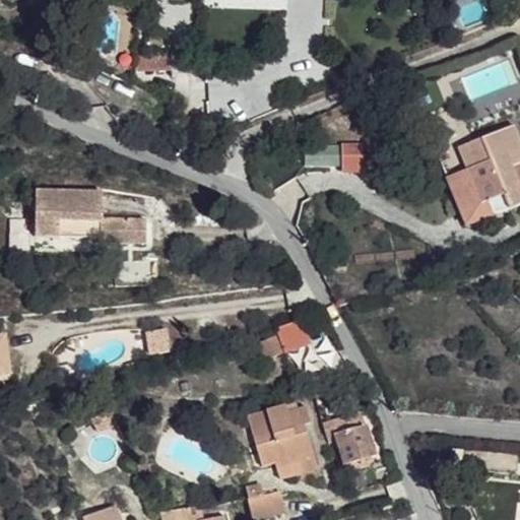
[(55,0),(56,9),(70,9),(69,0),(55,0)]
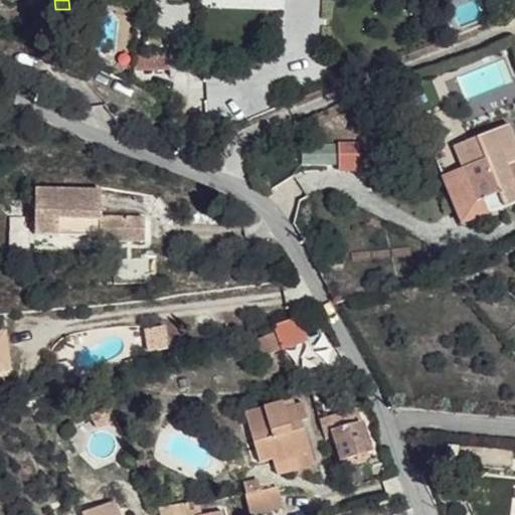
[(173,68),(170,50),(149,50),(138,51),(137,56),(137,69),(173,68)]
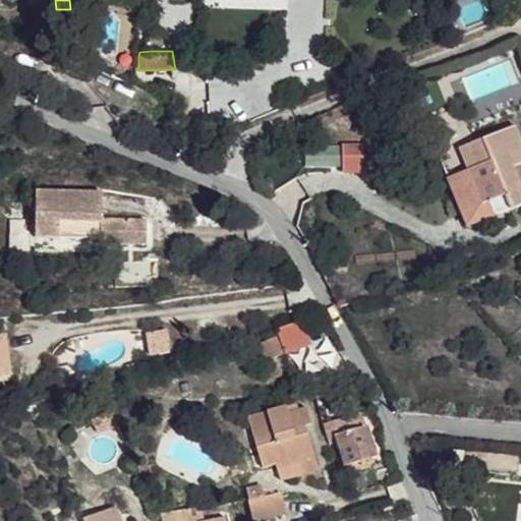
[(436,156),(461,219),(493,206),(504,201),(507,210),(520,204),(520,149),(512,125),(436,156)]
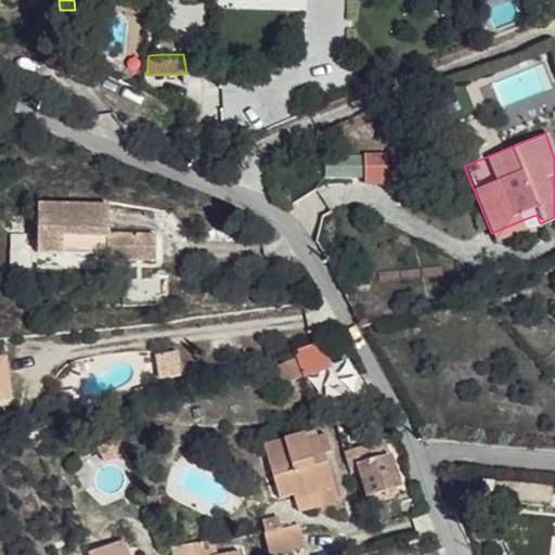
[(365,157),(366,178),(395,178),(395,157),(365,157)]
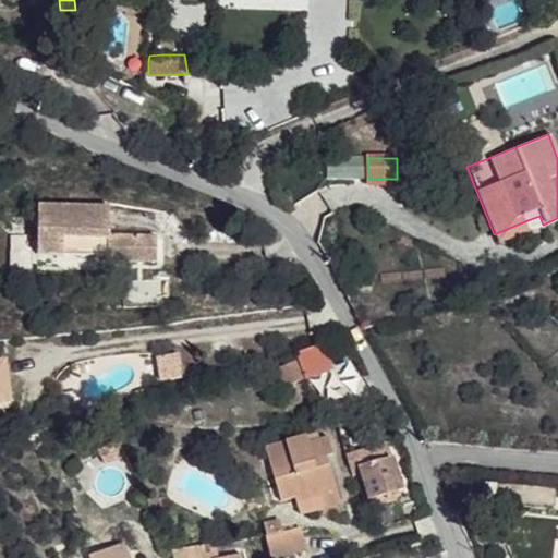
[(40,203),(40,237),(112,235),(112,204),(40,203)]
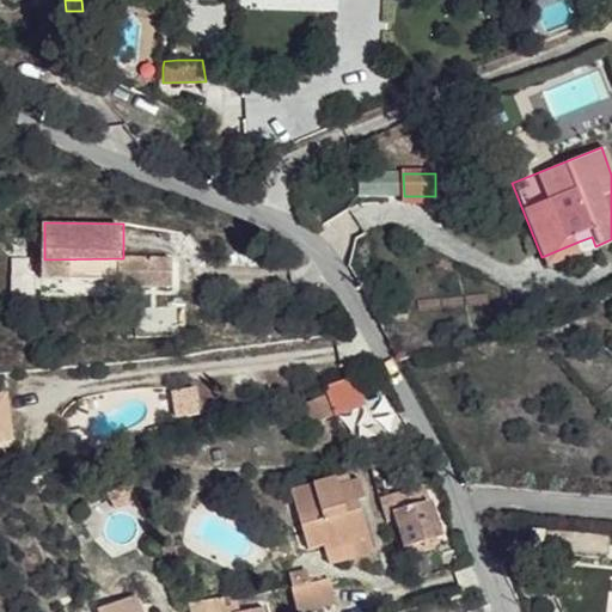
[(579,242),(542,257),(545,267),(583,252),(579,242)]
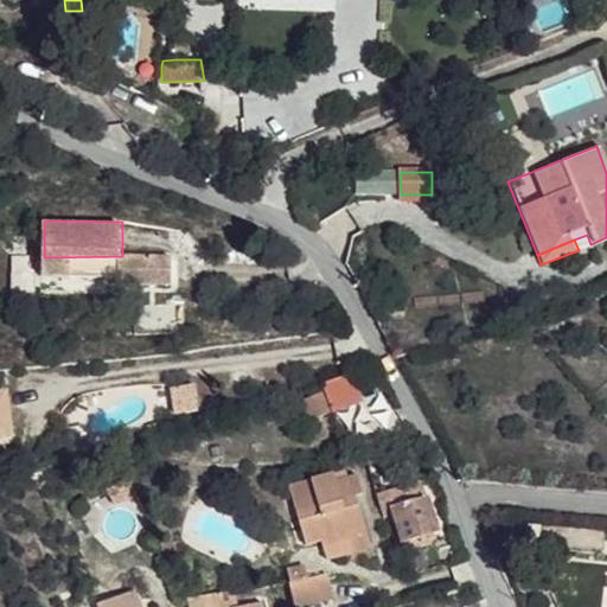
[(119,273),(119,282),(170,281),(171,275),(172,256),(122,256),(44,257),(44,273),(119,273)]
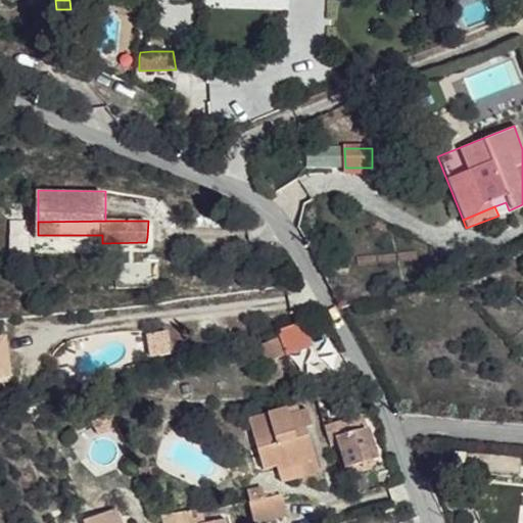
[(169,329),(151,332),(154,355),(173,352),(169,329)]
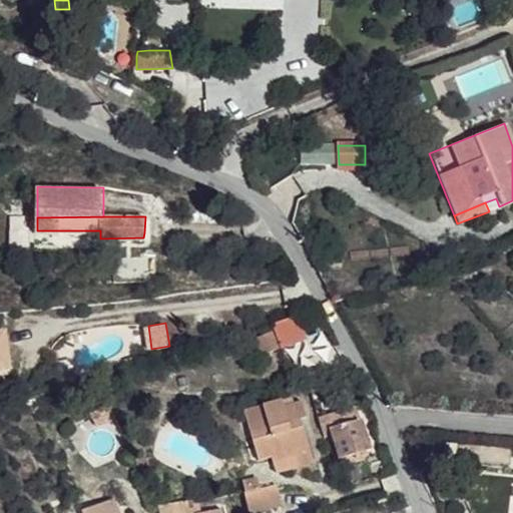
[(292,396),(243,410),(258,460),(271,457),(272,462),(297,455),(295,450),(308,446),(302,424),(295,426),(293,420),(300,418),(306,417),(301,399),(294,402),(292,396)]
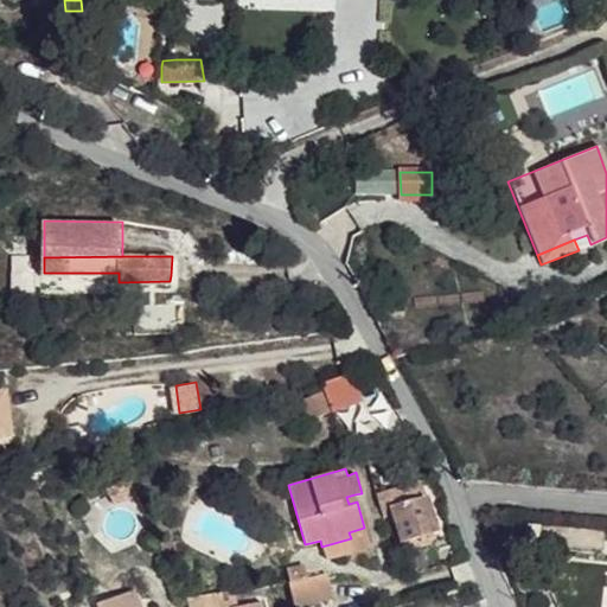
[(414,481),(376,493),(379,510),(389,506),(400,543),(438,532),(427,496),(423,497),(419,498),(415,485),(414,481)]
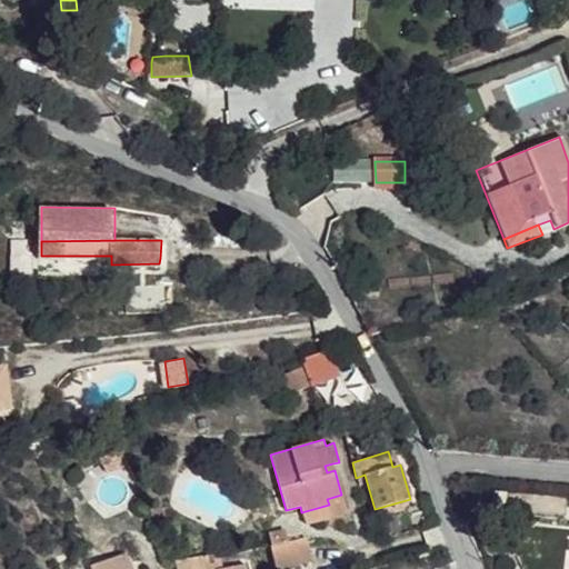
[(329,505),(301,512),(305,523),(346,511),(341,495),(327,499),(329,505)]
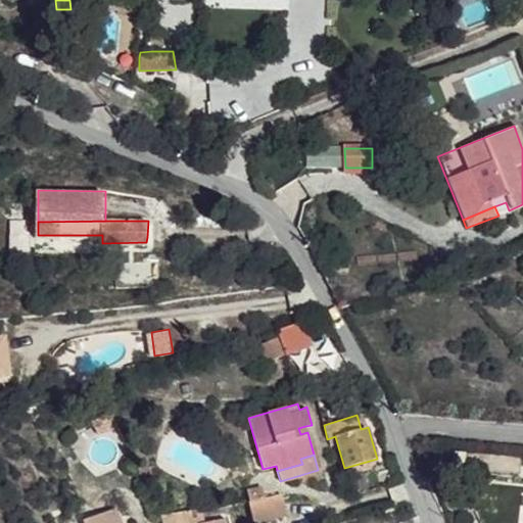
[(377,459),(344,468),(346,475),(348,474),(378,466),(377,459)]
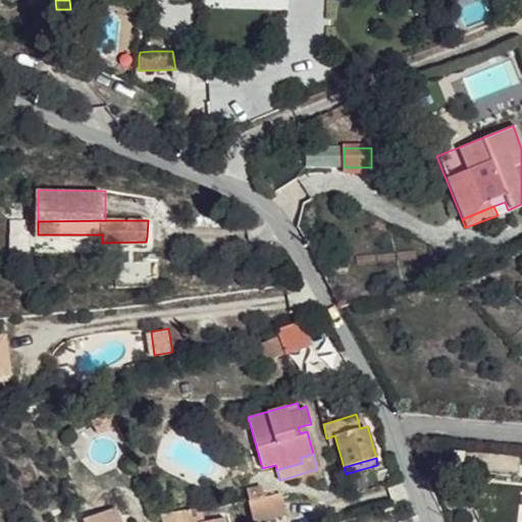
[(248,485),(251,500),(266,497),(263,482),(248,485)]
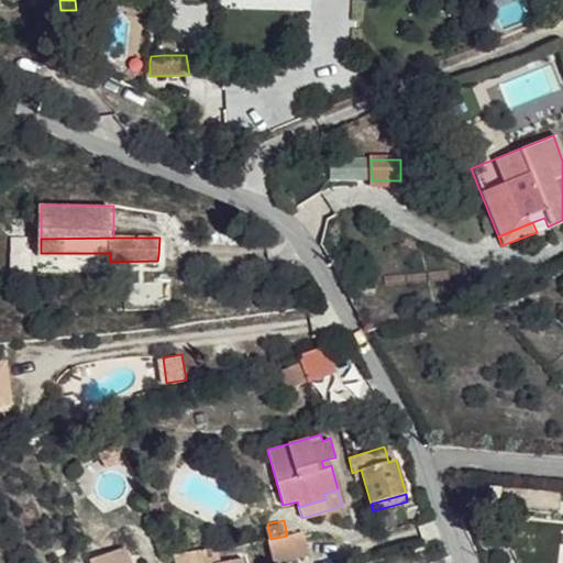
[(271,539),(275,561),(310,554),(305,532),(287,536),(271,539)]
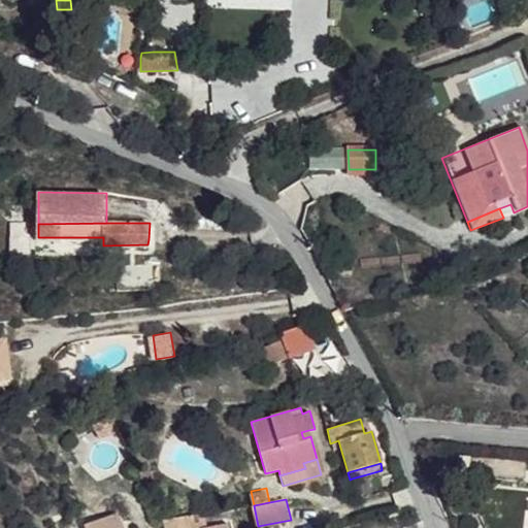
[(121,527),(117,514),(86,525),(87,527),(121,527)]
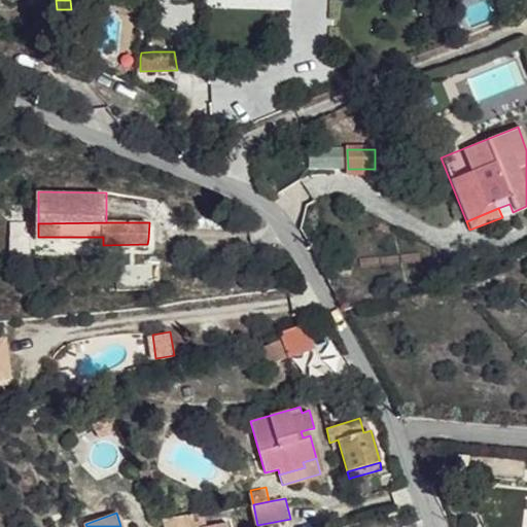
[(203,515),(161,523),(162,526),(226,526),(225,521),(205,525),(203,515)]
